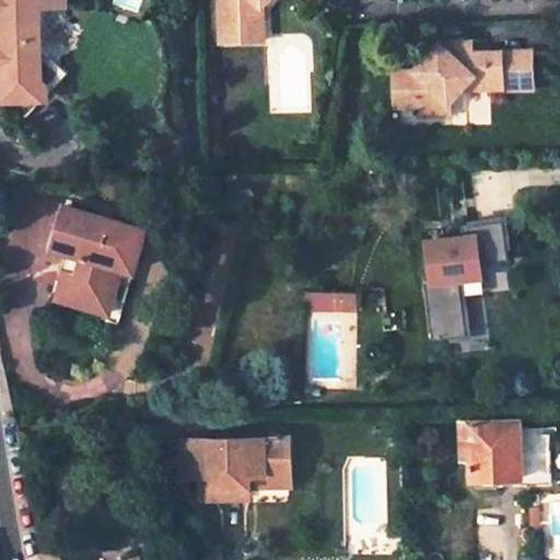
[(0,0),(0,68),(1,93),(21,113),(44,88),(30,73),(43,59),(23,38),(37,24),(37,3),(39,0),(0,0)]
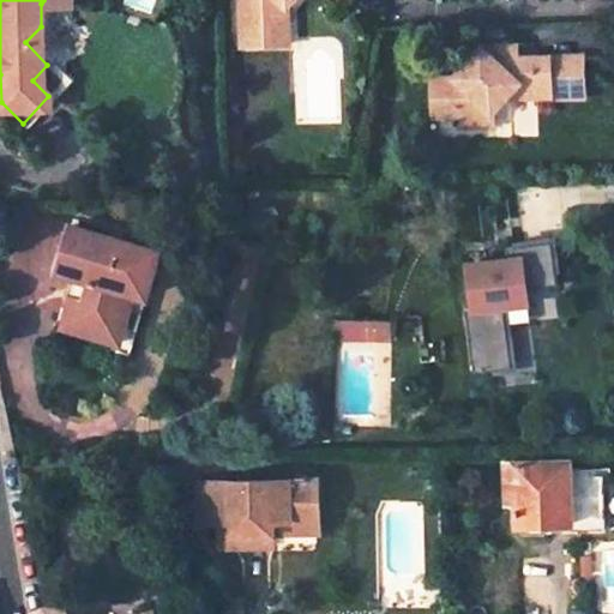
[(232,0),(234,47),(260,46),(260,26),(281,25),(281,5),(284,0),(232,0)]
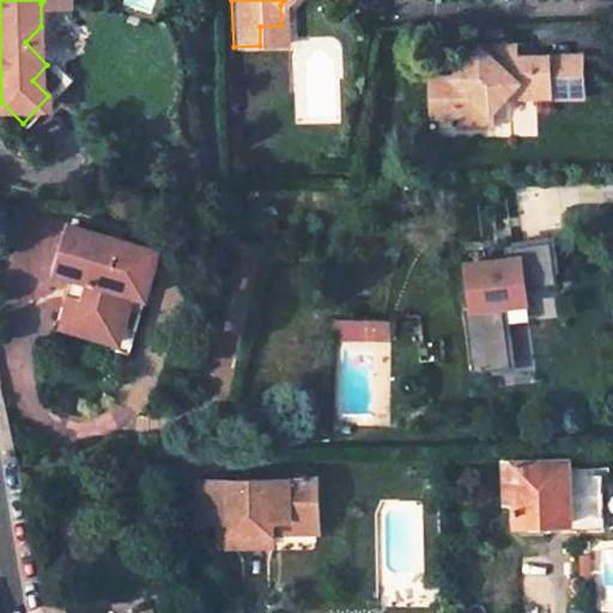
[(515,42),(483,44),(453,74),(430,77),(430,116),(456,115),(456,127),(491,126),(490,117),(502,96),(584,92),(584,53),(515,56),(515,42)]
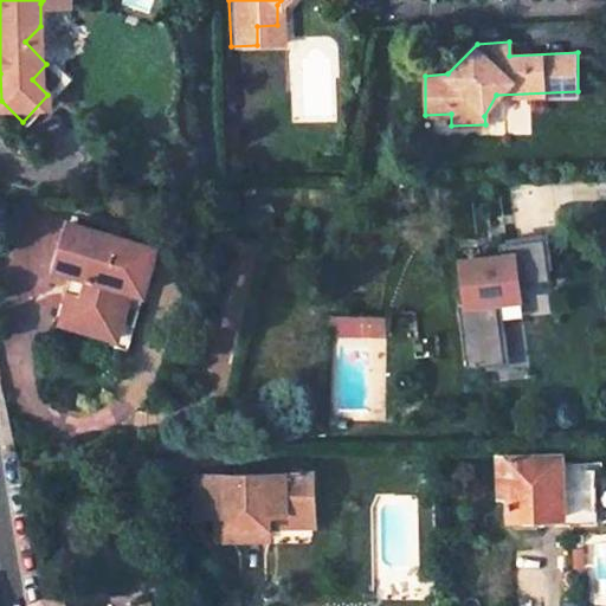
[(60,79),(46,64),(32,79),(47,95),(60,79)]
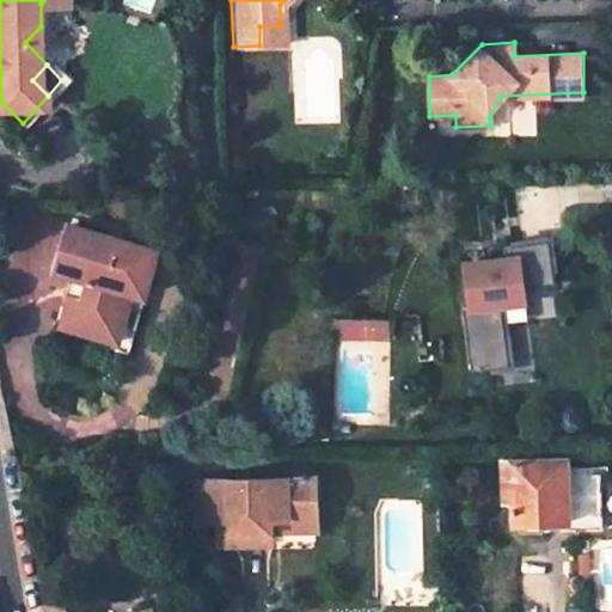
[(164,246),(74,221),(61,269),(81,274),(68,322),(123,338),(138,291),(150,294),(164,246)]
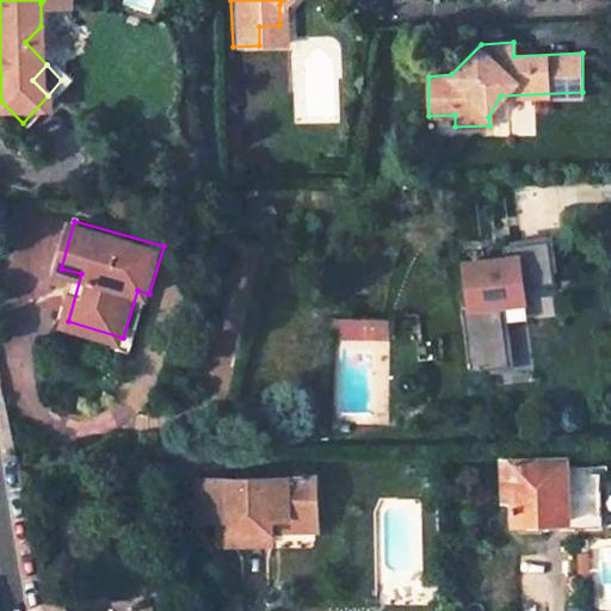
[(460,266),(473,371),(514,365),(510,326),(557,320),(549,244),(506,248),(508,260),(460,266)]
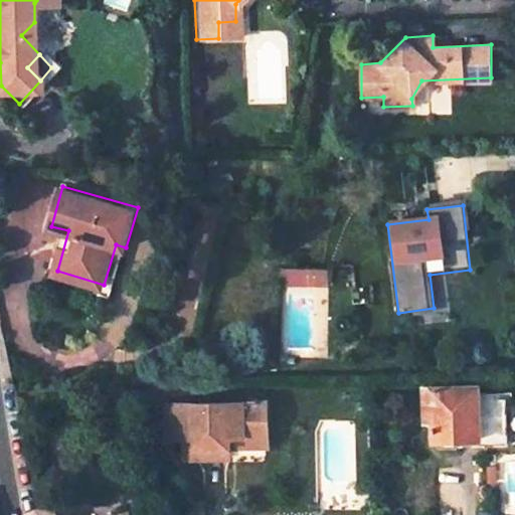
[(325,270),(284,267),(283,282),(324,285),(325,270)]
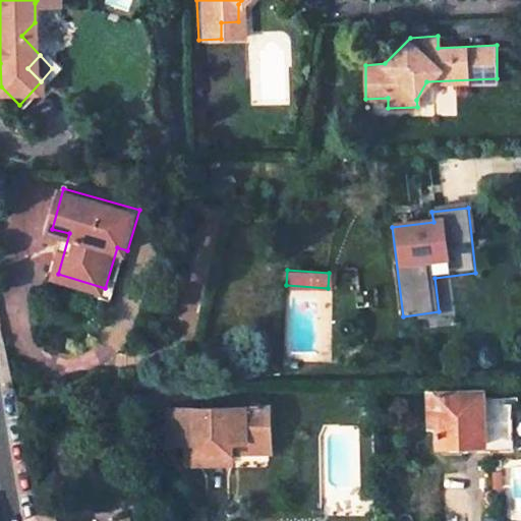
[(479,393),(430,394),(430,416),(440,416),(441,443),(445,443),(445,454),(482,452),(479,393)]
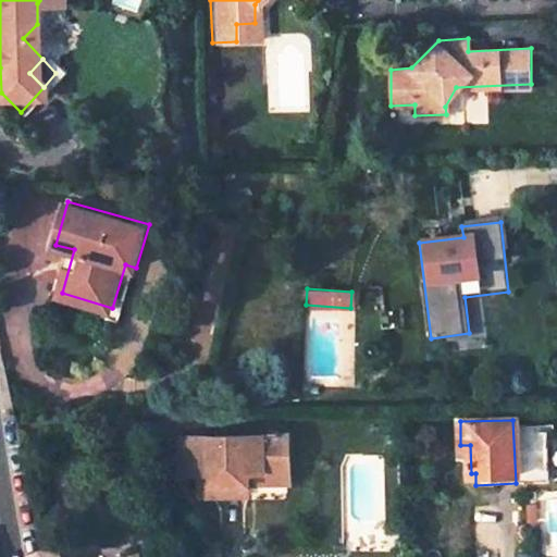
[(549,431),(514,433),(516,483),(552,483),(549,431)]
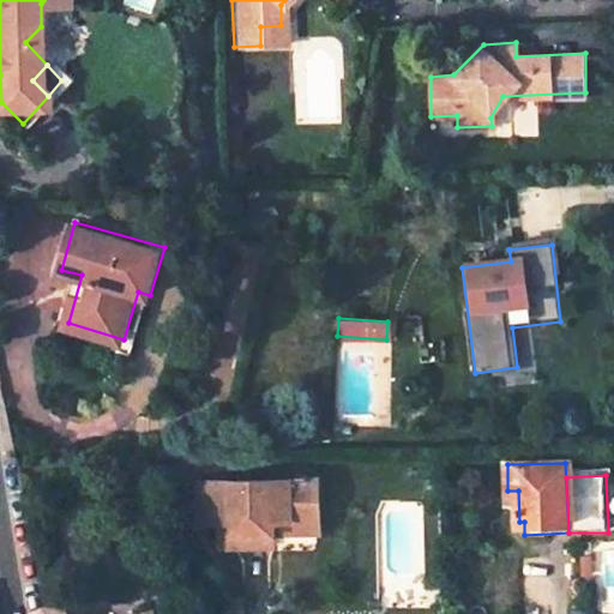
[(324,476),(224,480),(226,521),(227,545),(277,543),(277,530),(277,519),(325,518),(324,476)]
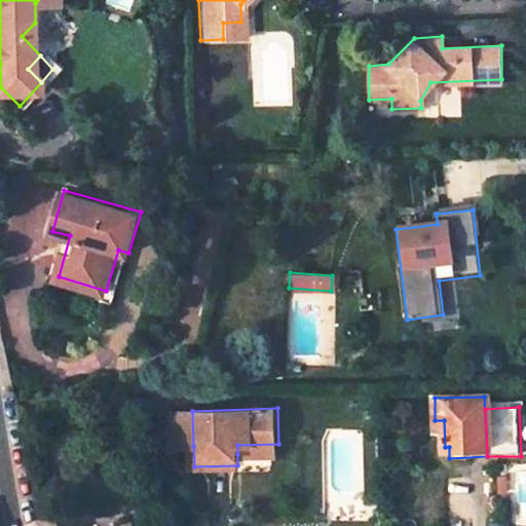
[(193,446),(192,411),(175,412),(176,445),(193,446)]
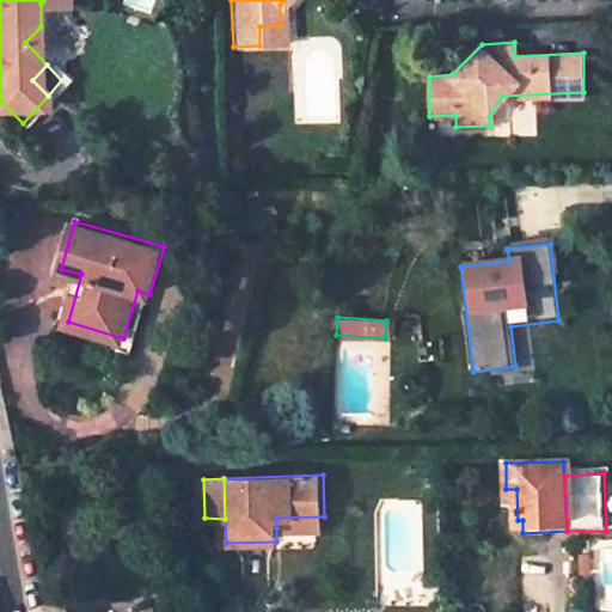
[(324,528),(324,516),(276,518),(276,528),(324,528)]
